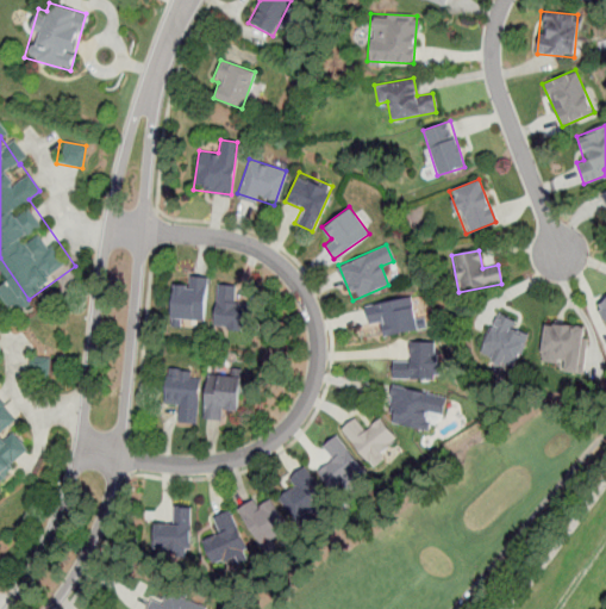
[(173,280),(169,325),(180,325),(181,318),(202,319),(206,275),(189,274),(188,283),(173,280)]
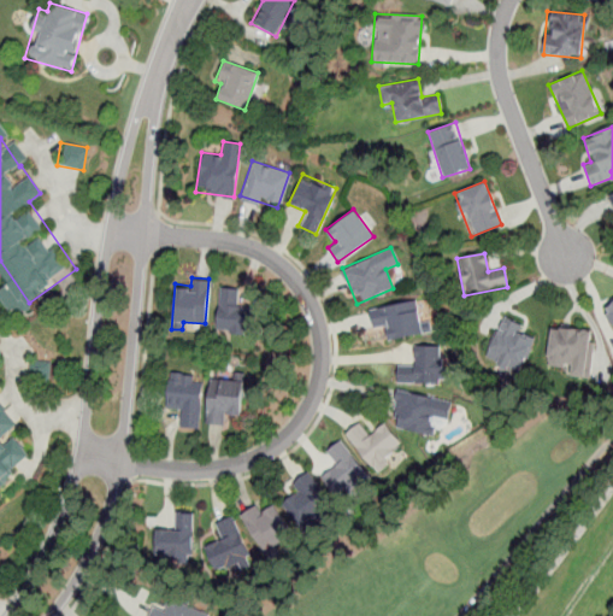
[(234,291),(220,289),(217,332),(251,333),(252,308),(233,308),(234,291)]
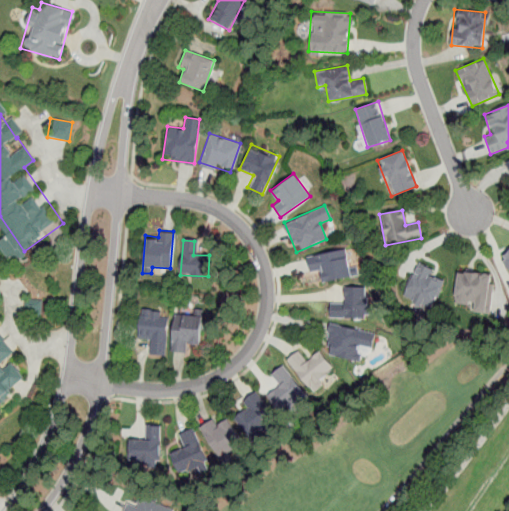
[(309,273),(319,271),(321,282),(352,275),(346,248),(306,257),(309,273)]
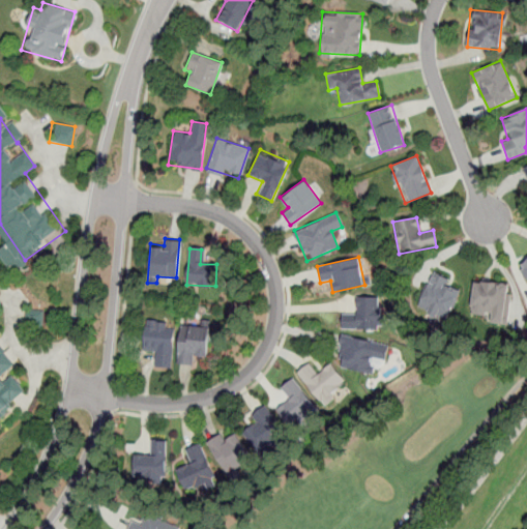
[(526,259),(517,268),(526,280),(526,259)]
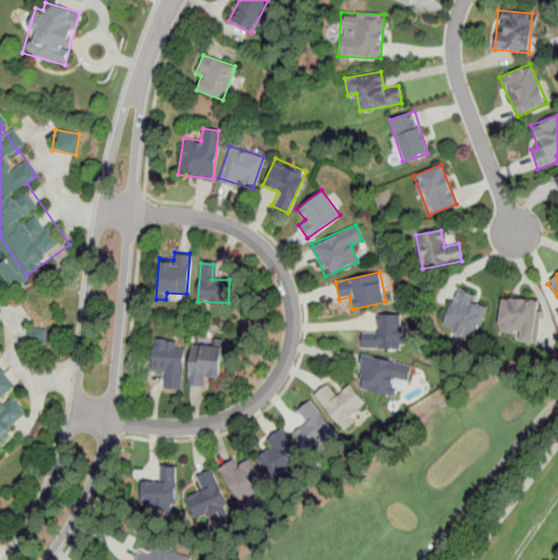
[(485,306),(456,292),(441,324),(469,339),(485,306)]
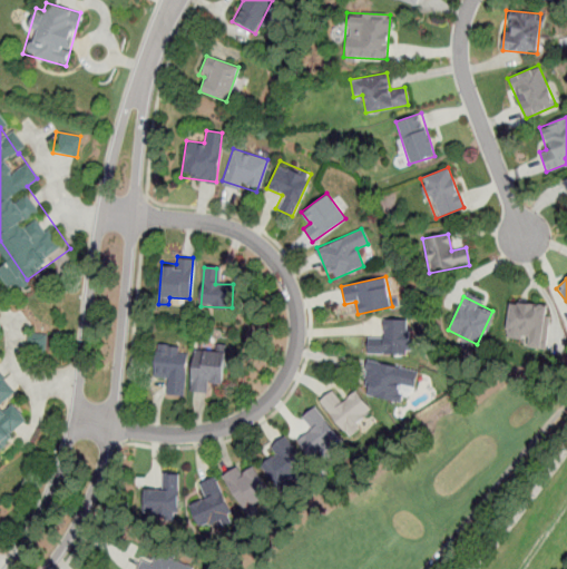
[(506,344),(545,345),(546,304),(507,303),(506,344)]
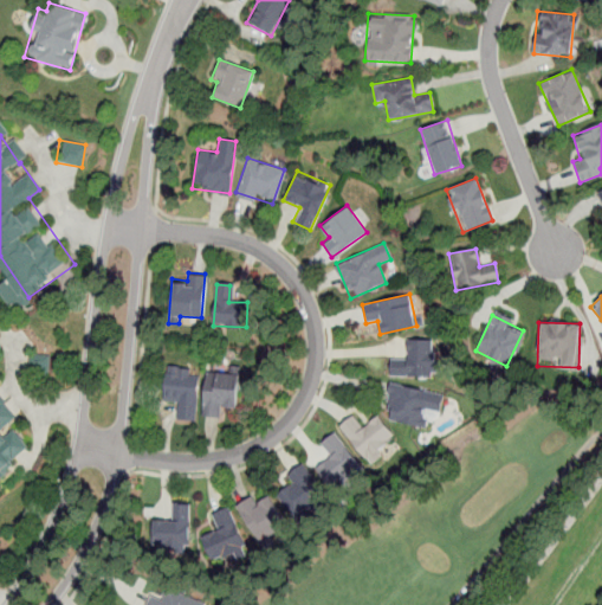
[(435,375),(435,340),(405,339),(405,356),(389,356),(389,375),(435,375)]
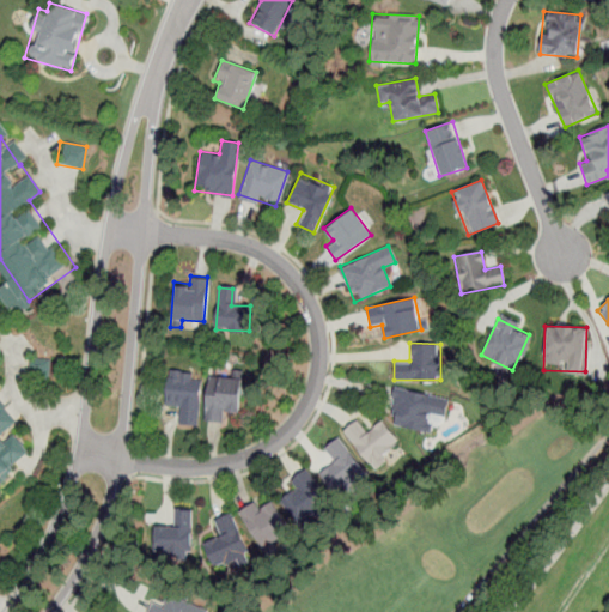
[(178,423),(198,424),(199,373),(165,371),(164,406),(178,406),(178,423)]
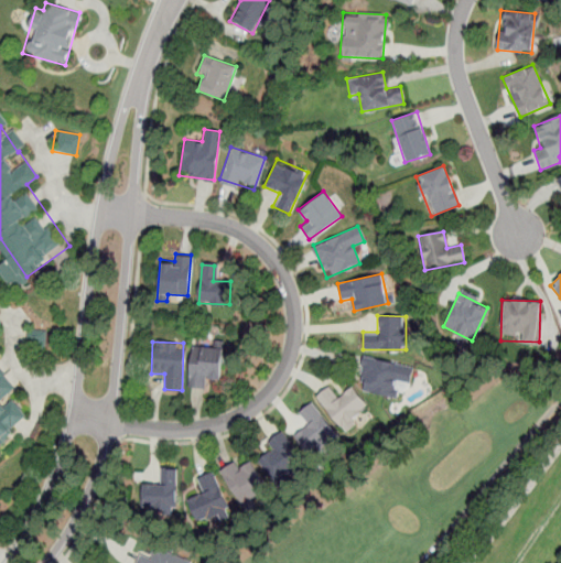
[(205,379),(218,380),(220,348),(191,345),(186,388),(204,389),(205,379)]
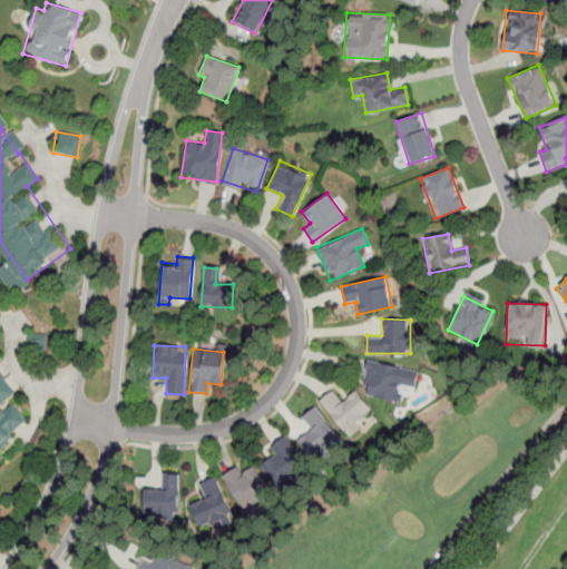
[(414,370),(367,361),(361,393),(396,400),(398,386),(411,389),(414,370)]
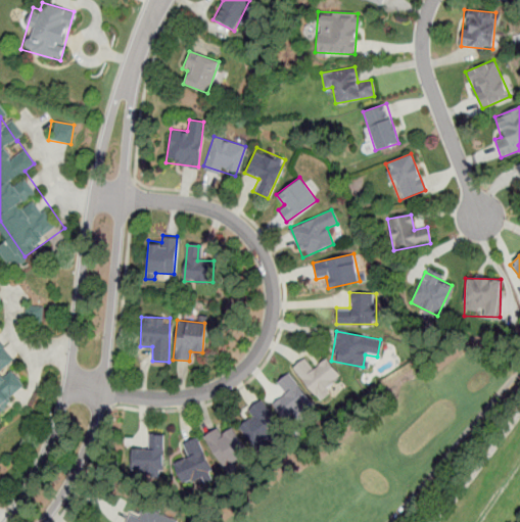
[(13,361),(0,344),(0,409),(24,390),(5,367),(13,361)]
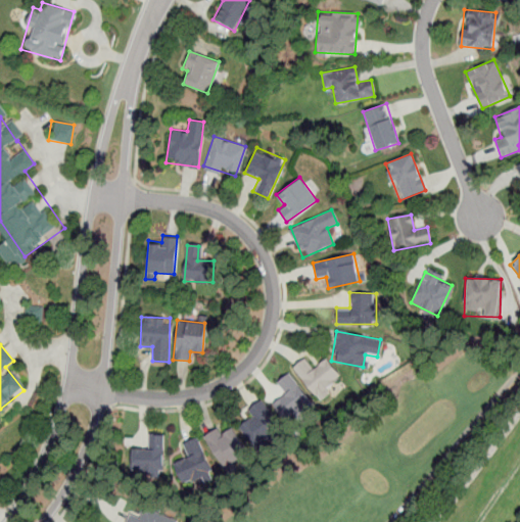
[(341,377),(324,358),(312,368),(302,358),(291,368),(317,397),(341,377)]
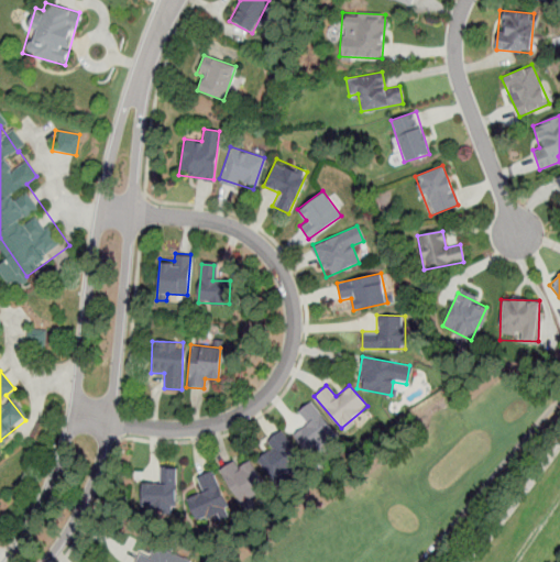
[(292,436),(307,454),(335,432),(309,401),(297,410),(307,423),(292,436)]
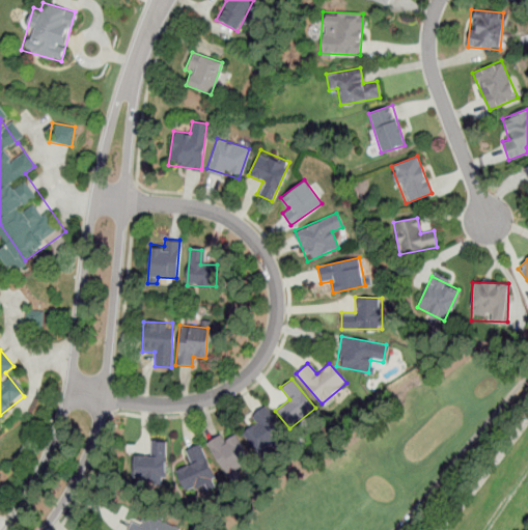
[(285,434),(265,407),(251,417),(254,421),(241,433),(257,454),(285,434)]
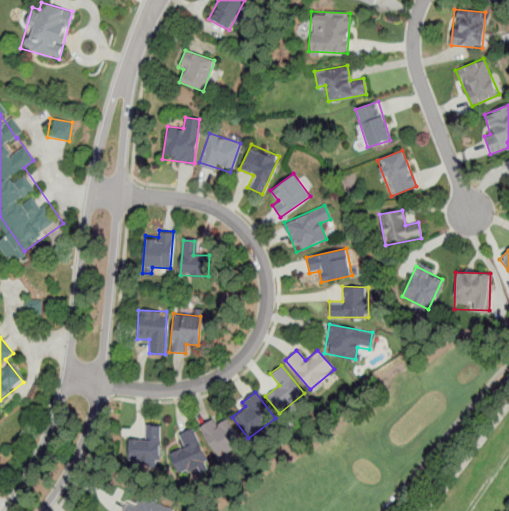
[(198,424),(223,463),(232,456),(229,451),(242,442),(227,417),(216,424),(212,417),(198,424)]
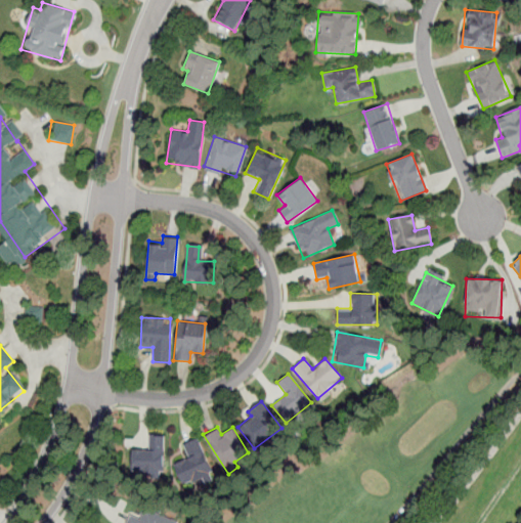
[(163,434),(162,470),(158,470),(158,477),(138,477),(138,470),(131,470),(131,447),(147,447),(147,434),(163,434)]
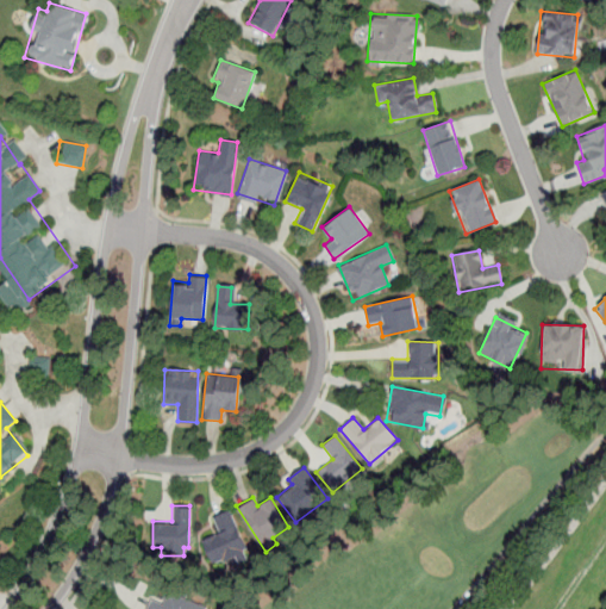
[(208,519),(216,536),(205,541),(214,563),(245,550),(229,510),(208,519)]
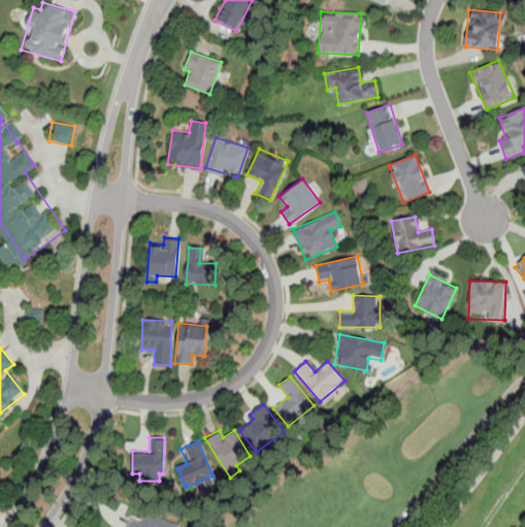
[(173,526),(132,511),(125,526),(173,526)]
